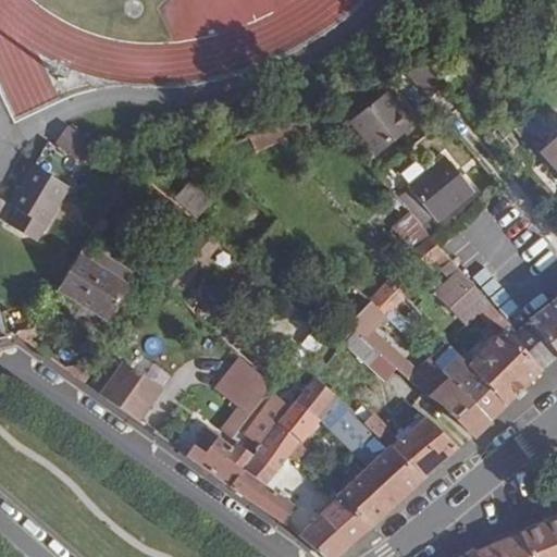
[(438,84),(420,64),(404,71),(425,96),(438,84)]
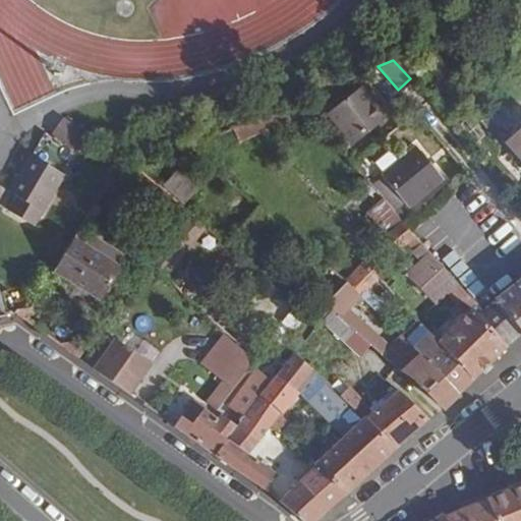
[(364,82),(360,87),(372,101),(378,97),(364,82)]
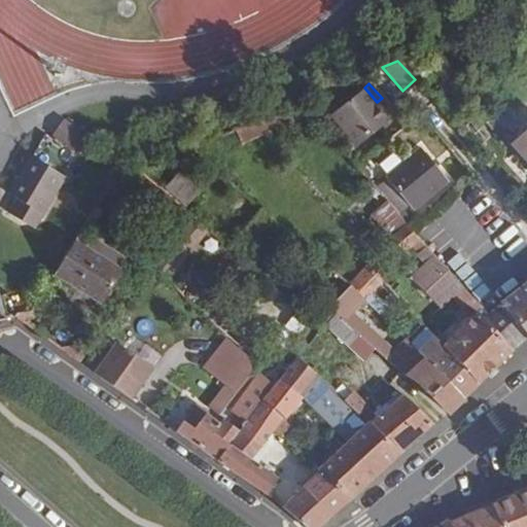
[(377,102),(364,88),(335,114),(360,143),(390,117),(377,102)]
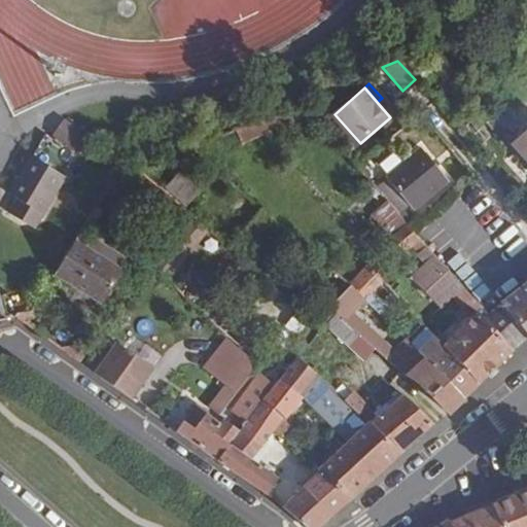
[(309,112),(302,102),(237,130),(243,144),(309,112)]
